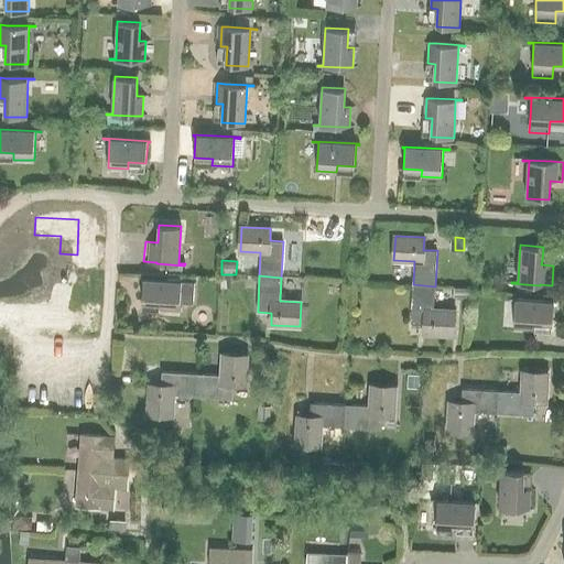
[(221,277),(221,288),(230,288),(230,277),(221,277)]
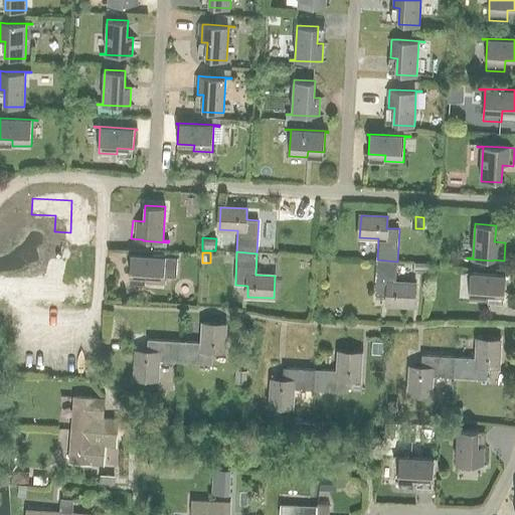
[(175,278),(177,259),(171,259),(171,258),(128,254),(128,255),(131,255),(130,276),(146,277),(145,288),(164,289),(164,277),(175,278)]
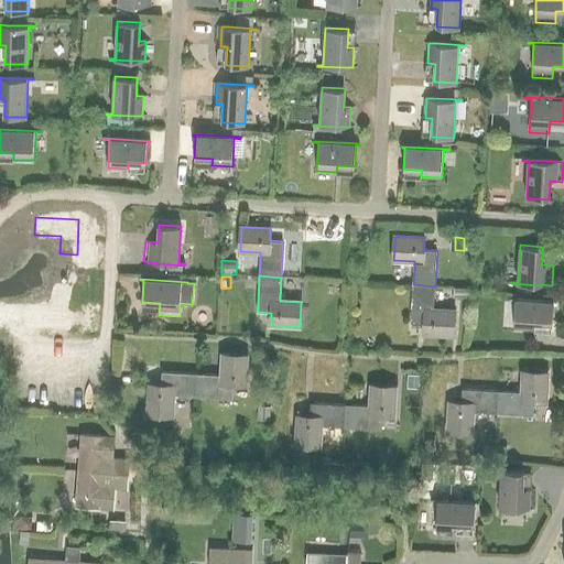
[(434,310),(435,286),(413,284),(411,321),(424,322),(424,334),(453,335),(454,311),(434,310)]
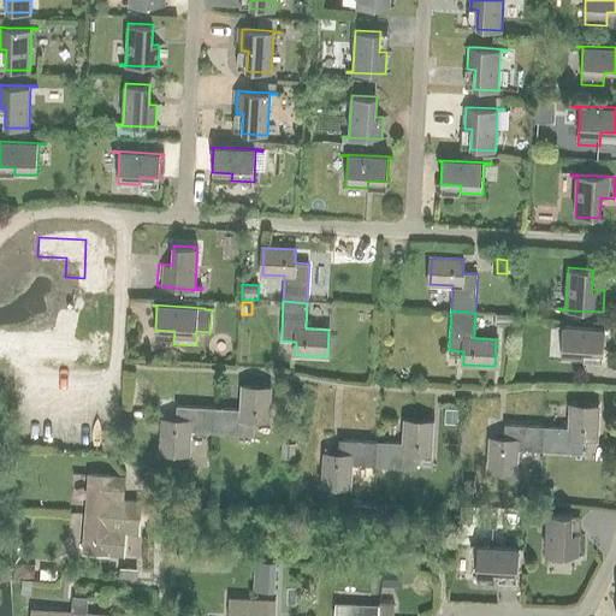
[(510,324),(510,314),(497,313),(497,323),(510,324)]
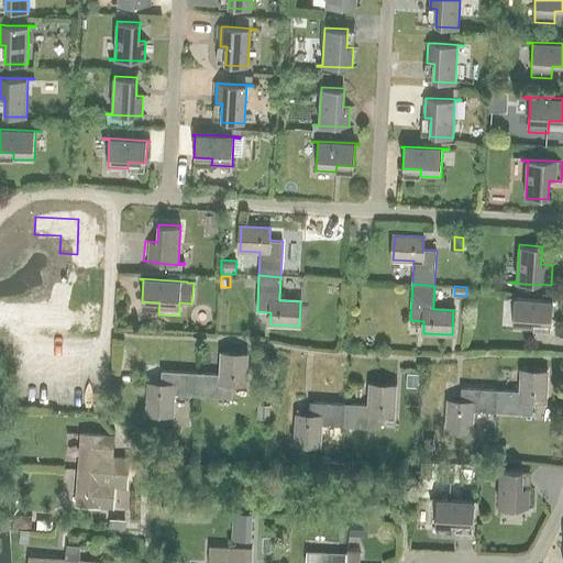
[(556,302),(556,301),(509,298),(508,299),(515,299),(514,320),(512,333),(532,334),(533,322),(538,322),(538,323),(552,323),(553,302),(556,302)]
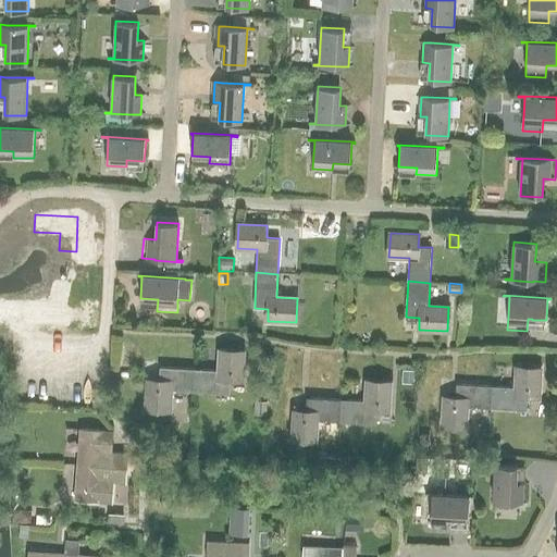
[(196,369),(195,391),(230,393),(231,380),(243,380),(244,351),(220,350),(219,371),(196,369)]
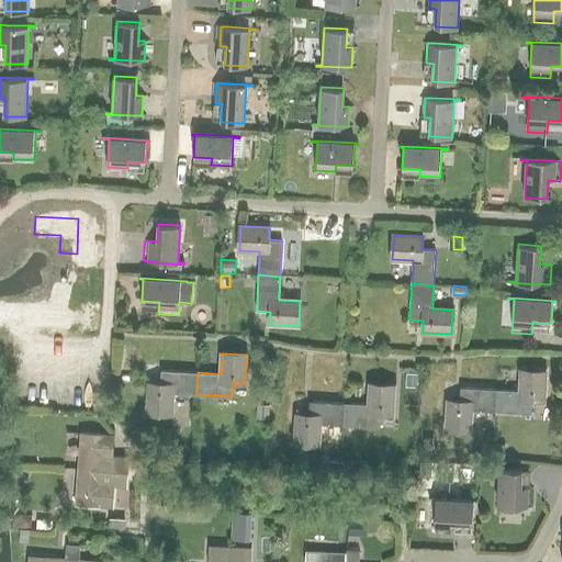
[(197,394),(198,372),(161,371),(161,384),(148,383),(147,413),(171,414),(172,393),(197,394)]
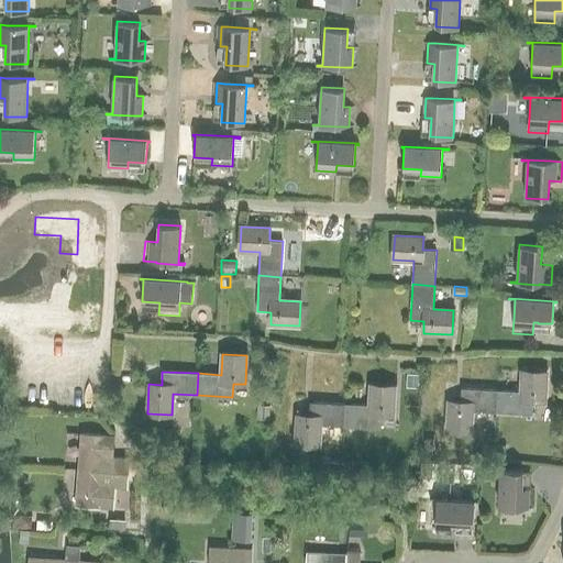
[(497,390),(496,412),(532,415),(532,400),(544,401),(547,373),(522,372),(521,392),(497,390)]
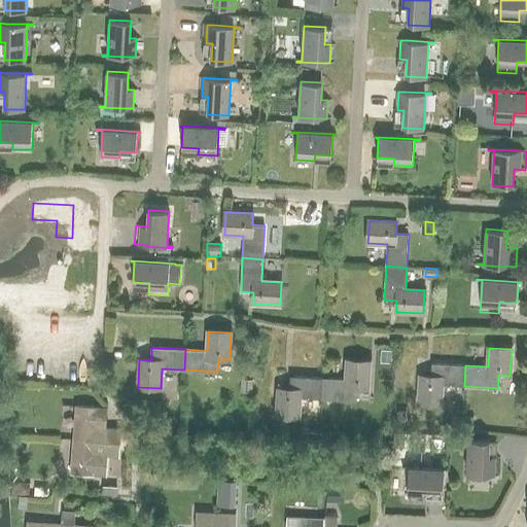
[(391,350),(382,350),(382,361),(391,362),(391,350)]
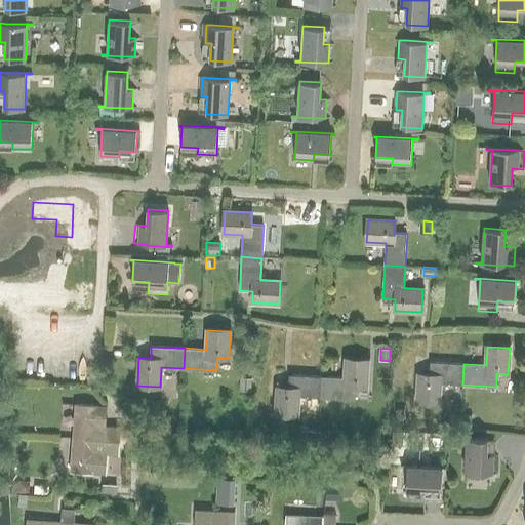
[(322,377),(321,398),(354,400),(355,387),(366,388),(367,361),(345,360),(344,378),(322,377)]
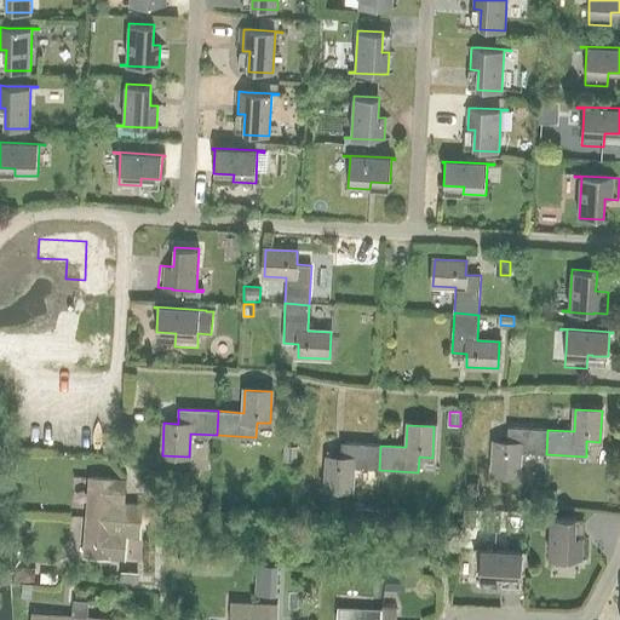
[(546,454),(547,430),(509,428),(507,443),(494,442),(493,474),(520,475),(521,453),(546,454)]
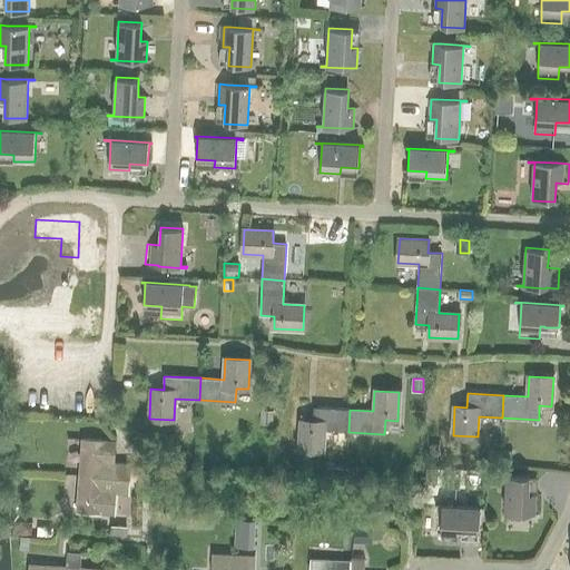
[(349,432),(350,410),(313,408),(313,422),(301,421),(298,450),(324,452),(325,431),(349,432)]
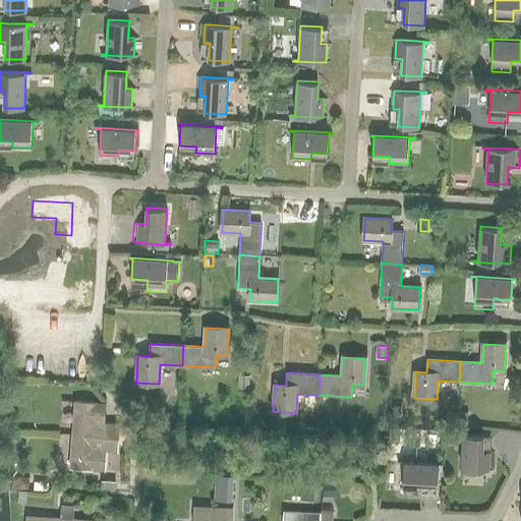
[(238,387),(248,388),(249,375),(239,374),(238,387)]
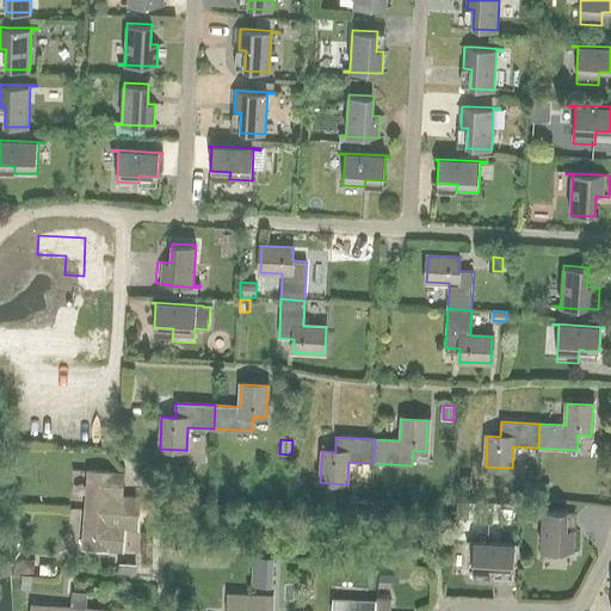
[(86,510),(140,513),(141,495),(123,494),(124,474),(88,470),(86,510)]
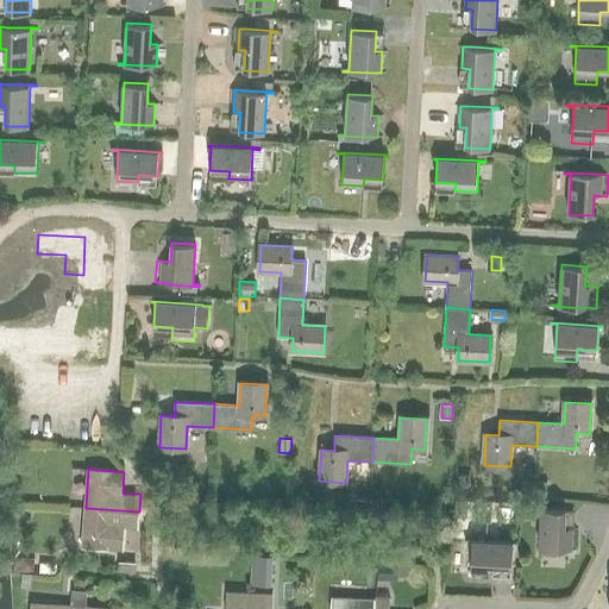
[(460,476),(459,489),(470,489),(471,476),(460,476)]
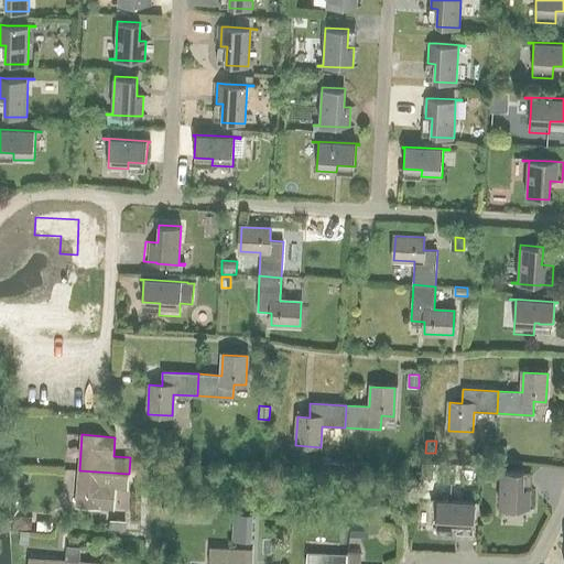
[(494,459),(506,461),(508,446),(495,445),(494,459)]
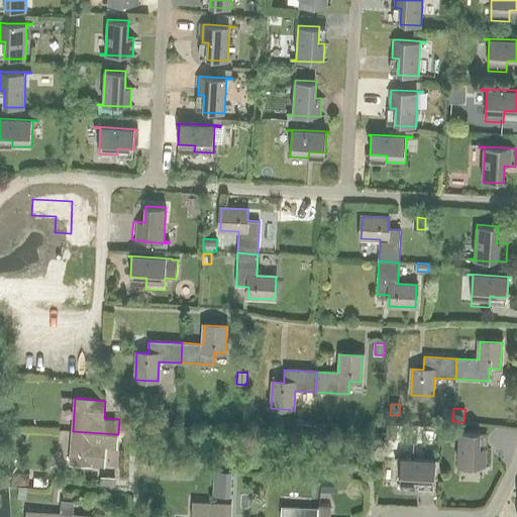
[(397,427),(388,427),(387,437),(397,437),(397,427)]
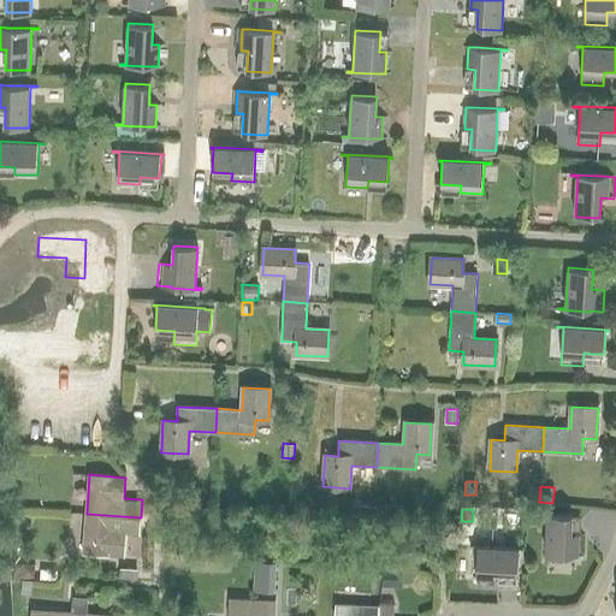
[(584,557),(585,535),(572,534),(572,529),(573,515),(549,514),(549,510),(548,510),(545,563),(546,563),(548,556),(570,557),(584,557)]
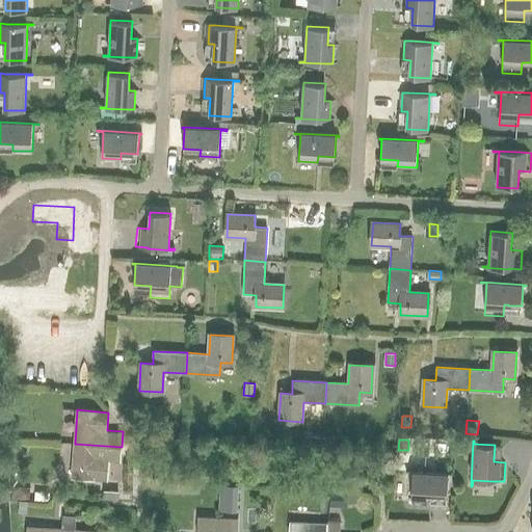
[(121,461),(122,447),(75,444),(72,478),(107,480),(109,460),(121,461)]
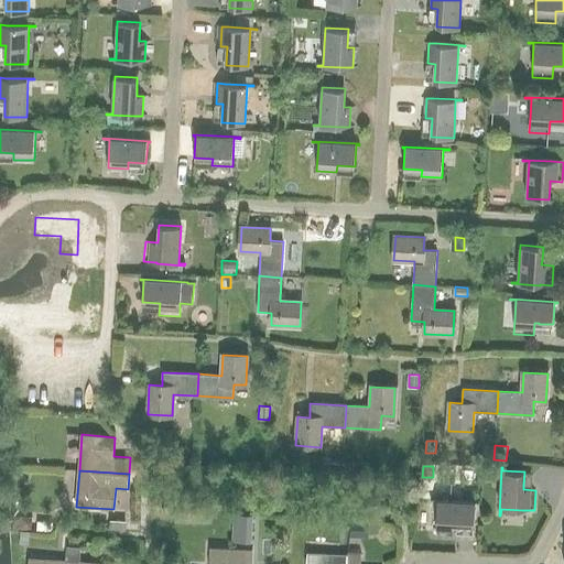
[(478,505),(479,502),(431,500),(431,501),(437,501),(436,522),(435,535),(456,537),(456,524),(461,524),(475,525),(476,503),(478,505)]
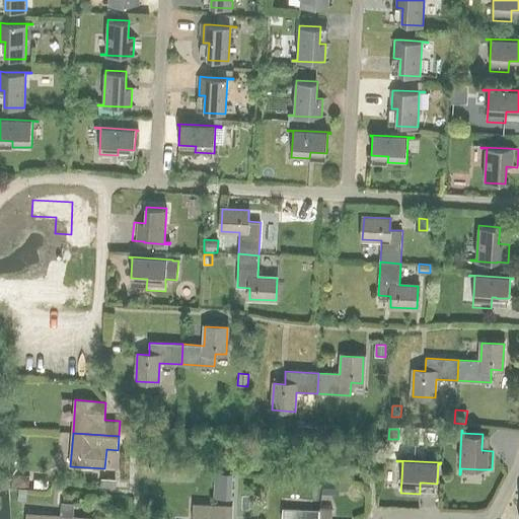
[(215,472),(213,497),(227,497),(228,472),(215,472)]
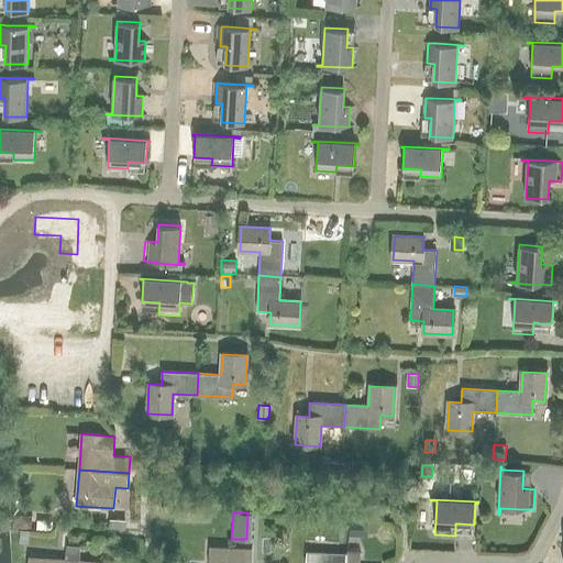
[(110,519),(110,528),(124,529),(125,520),(110,519)]
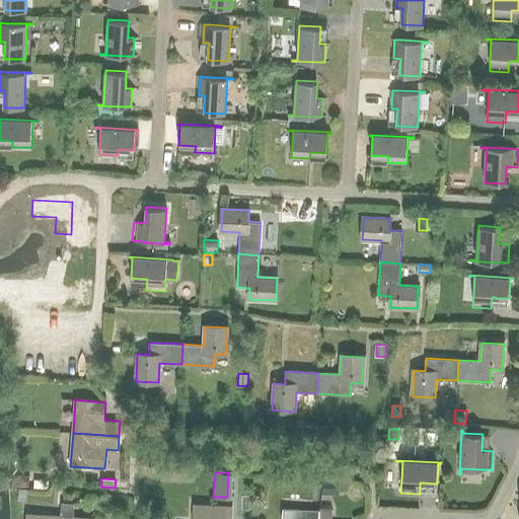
[(34,479),(34,488),(48,489),(49,482),(34,479)]
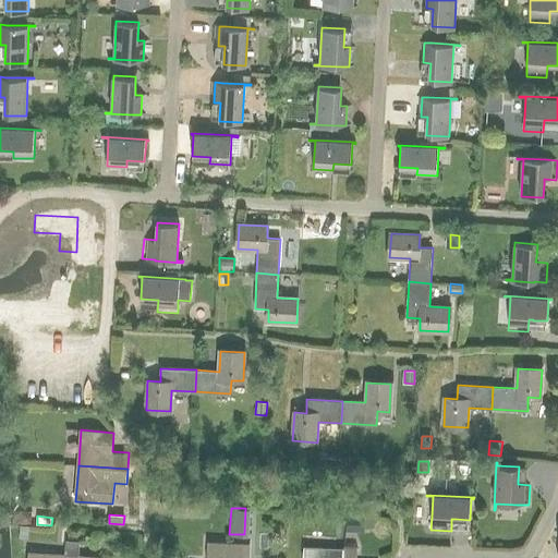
[(364,518),(348,517),(348,529),(364,530),(364,518)]
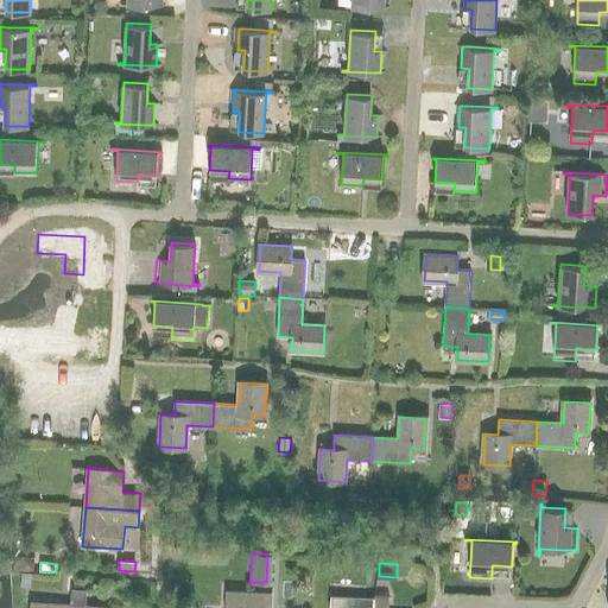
[(21,587),(30,588),(31,572),(23,572),(21,587)]
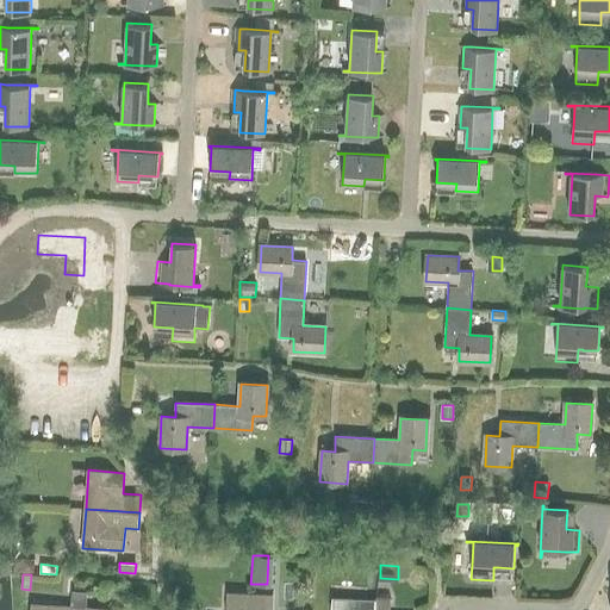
[(249,609),(250,591),(226,590),(225,609),(249,609)]
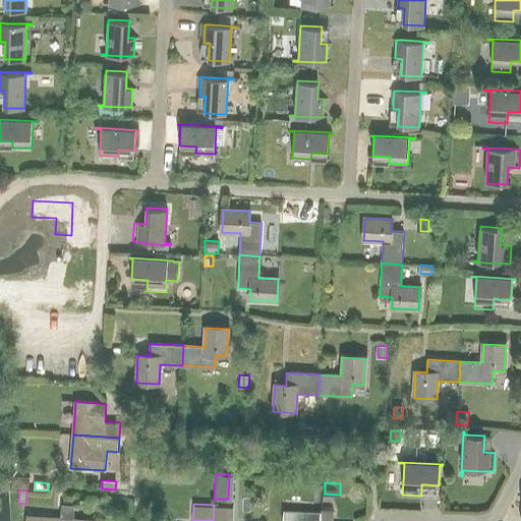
[(214,505),(213,520),(233,520),(234,506),(214,505)]
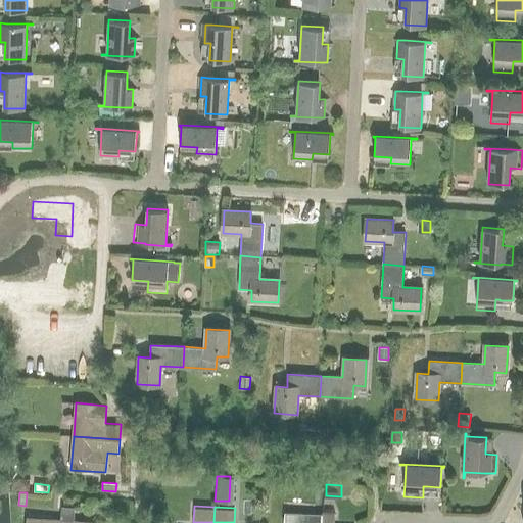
[(60,521),(59,522),(93,522),(94,522),(72,521),(72,510),(61,510),(60,521)]
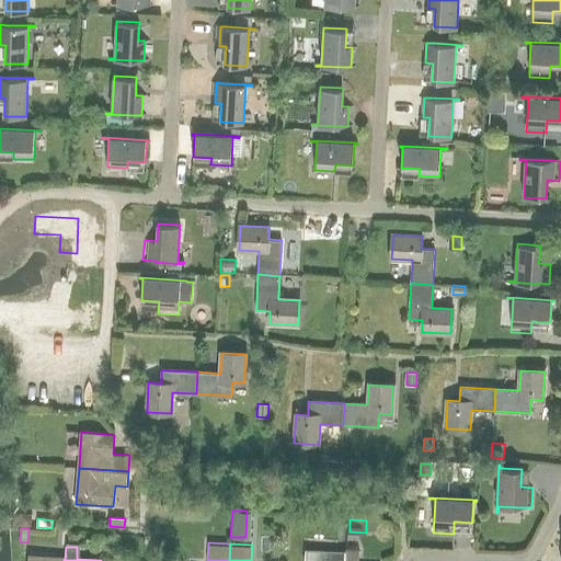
[(357,560),(358,549),(346,549),(345,552),(345,560),(357,560)]
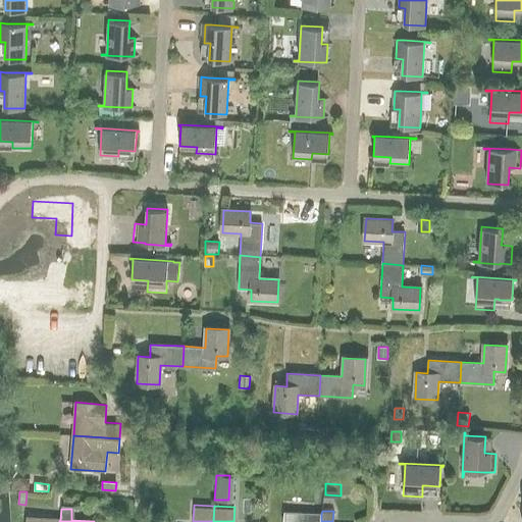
[(283,512),(282,521),(321,521),(321,514),(283,512)]
